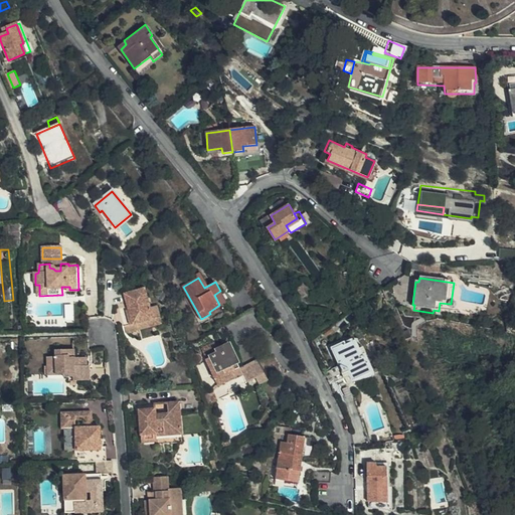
[(305,295),(299,286),(295,290),(295,291),(300,299),(305,295)]
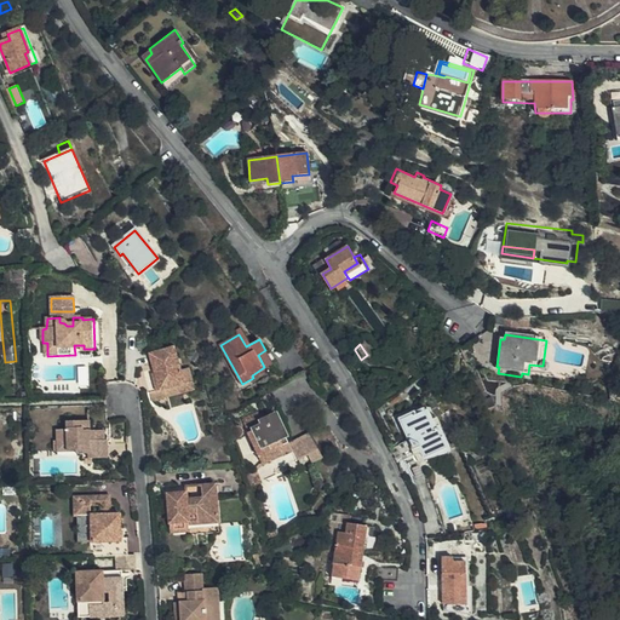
[(160,392),(164,391),(194,383),(190,368),(181,371),(173,345),(149,351),(155,375),(160,392)]
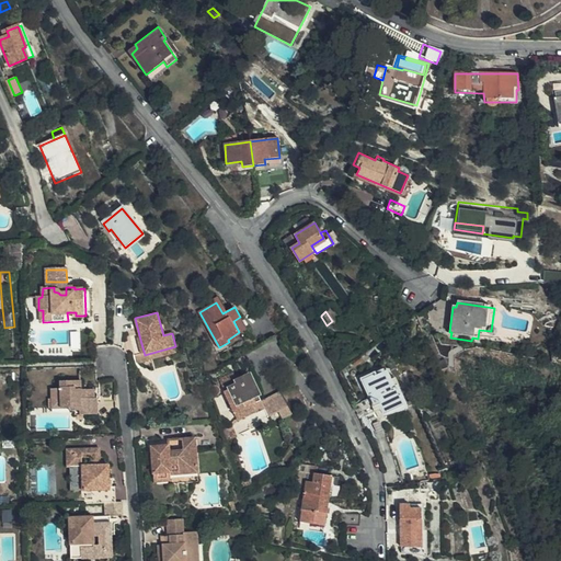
[(250,336),(240,317),(233,321),(239,332),(228,340),(229,342),(231,346),(250,336)]
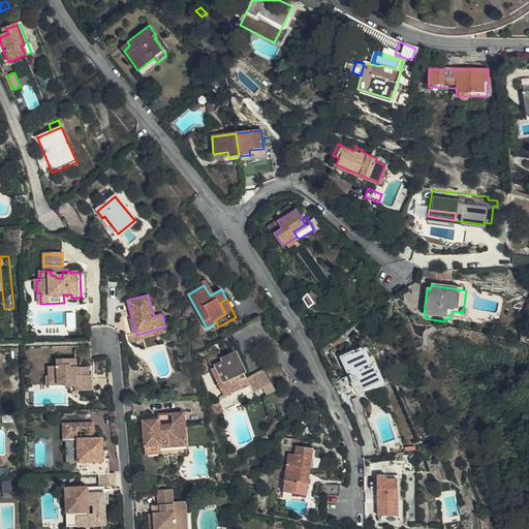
[(452,311),(450,319),(462,320),(463,312),(452,311)]
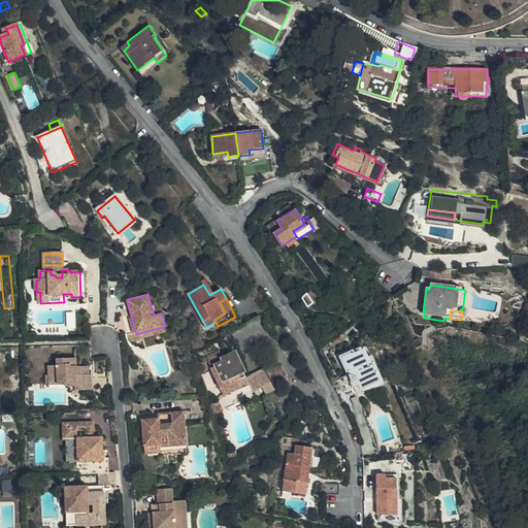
[(165,326),(139,333),(141,339),(167,332),(165,326)]
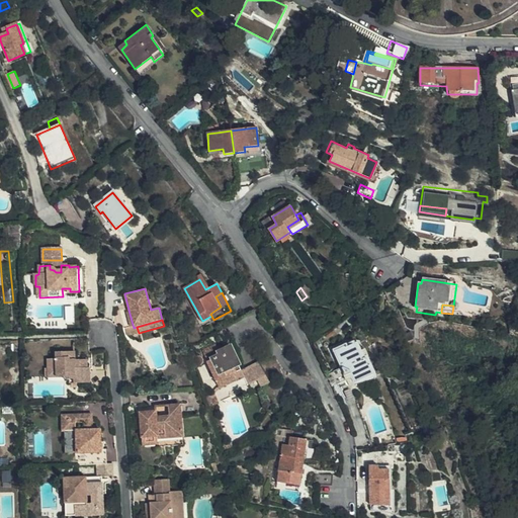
[(139,333),(137,327),(134,328),(131,328),(126,330),(128,336),(139,333)]
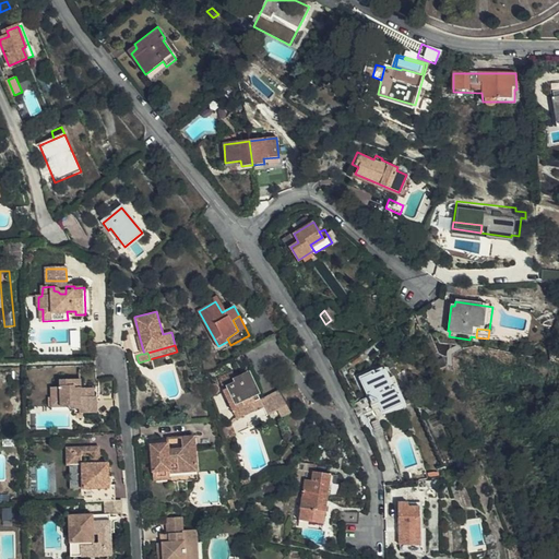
[(402,404),(391,380),(388,381),(383,370),(375,375),(373,373),(360,379),(369,396),(351,406),(358,419),(381,408),(383,414),(402,404)]
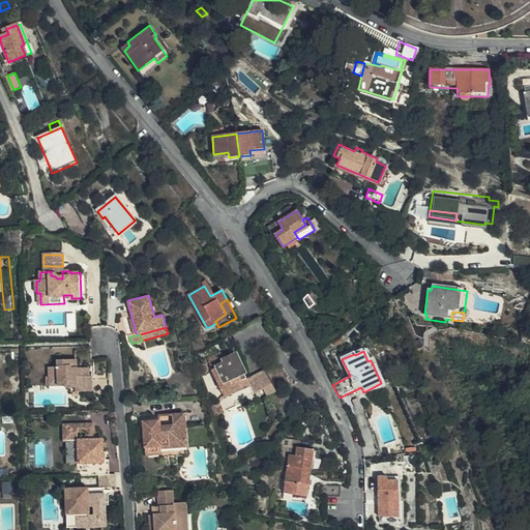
[(212,369),(223,389),(234,384),(238,390),(242,399),(255,392),(249,382),(236,353),(225,358),(223,355),(212,360),(215,367),(212,369)]
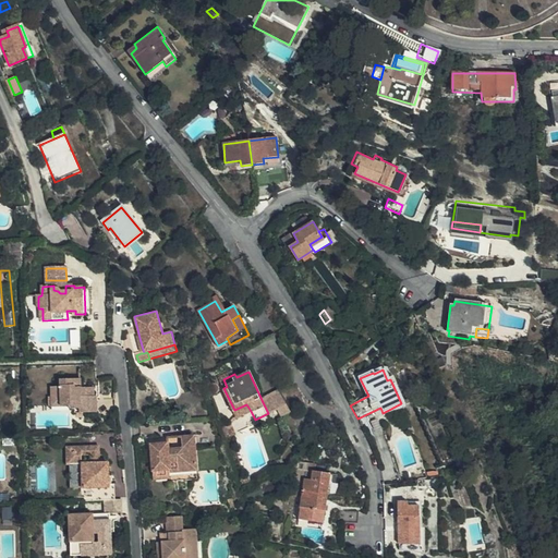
[(51,388),(52,399),(69,399),(70,408),(70,409),(81,409),(81,413),(98,412),(97,397),(96,397),(94,386),(81,387),(81,378),(60,379),(60,387),(51,388)]
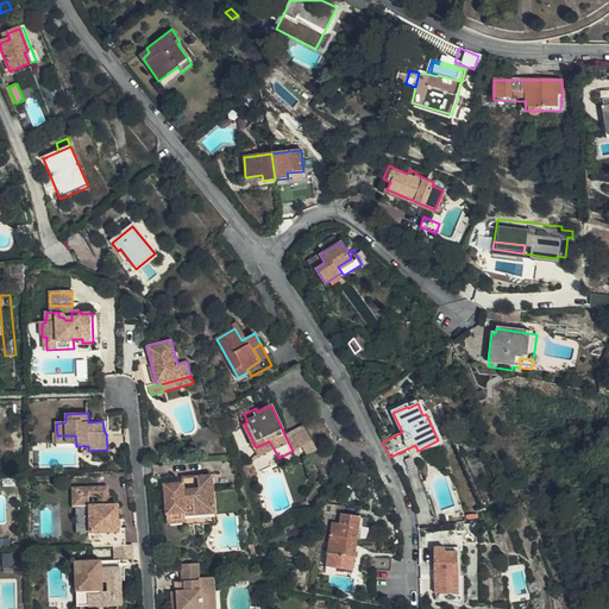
[(287,439),(293,451),(303,446),(313,441),(307,429),(287,439)]
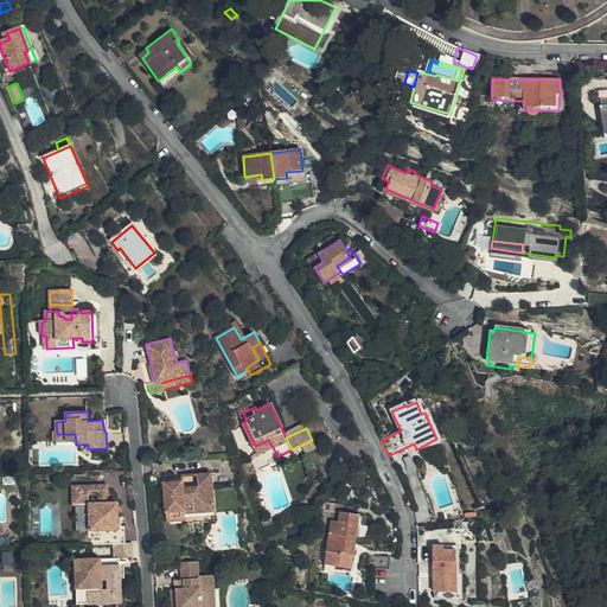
[(268,440),(255,446),(259,454),(273,447),(268,440)]
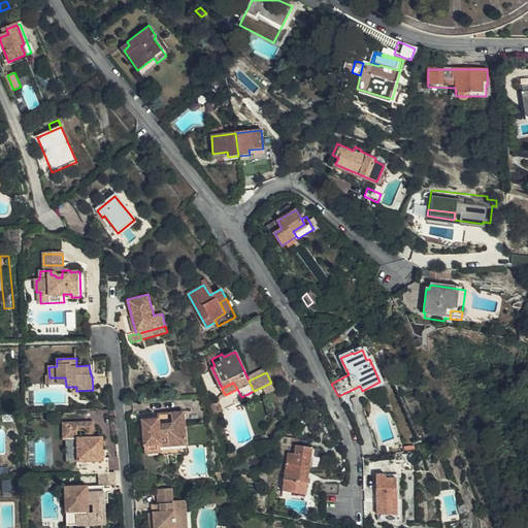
[(271,383),(263,387),(266,394),(275,390),(271,383)]
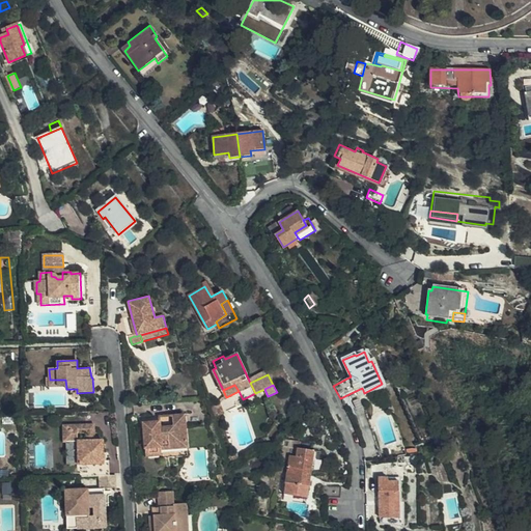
[(186,417),(173,418),(174,427),(163,429),(163,422),(161,423),(145,424),(146,448),(162,447),(163,450),(189,449),(187,418),(186,417)]
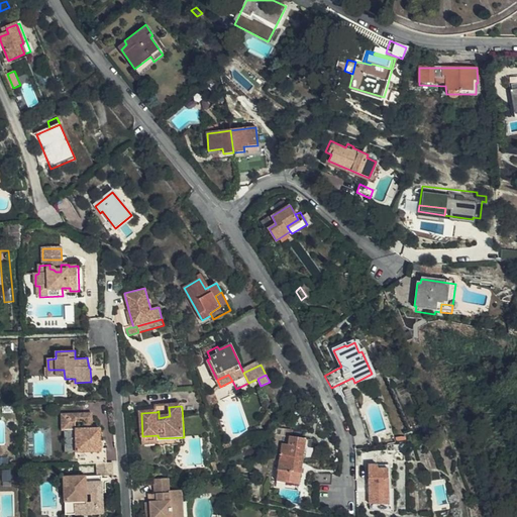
[(170,416),(169,407),(157,407),(157,412),(159,411),(159,418),(170,416)]
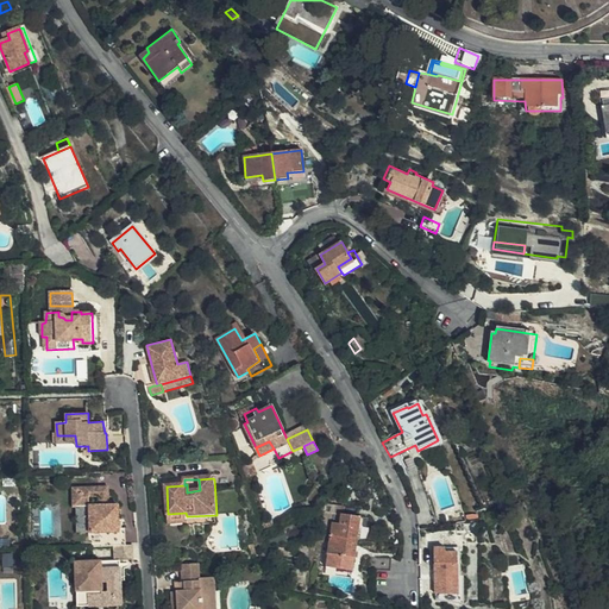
[(102,498),(111,497),(111,481),(73,482),(73,485),(90,485),(92,493),(101,493),(102,498)]
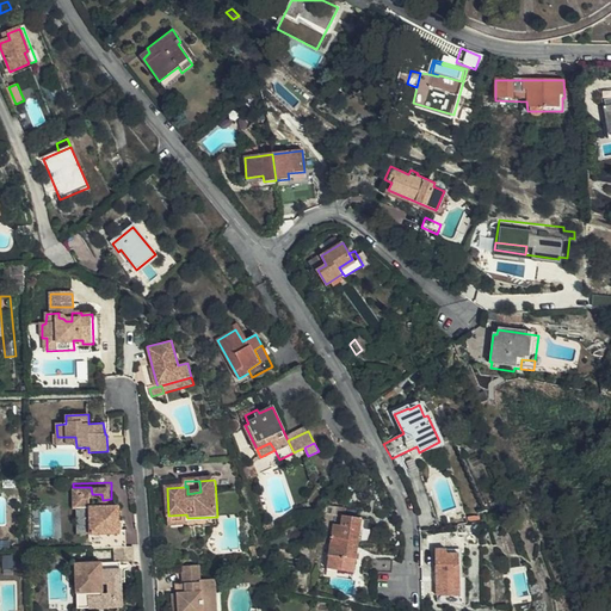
[(121,536),(122,534),(119,510),(112,511),(111,499),(103,500),(103,505),(92,505),(92,494),(91,487),(73,487),(74,506),(78,506),(81,506),(82,526),(91,525),(91,537),(92,537),(121,536)]
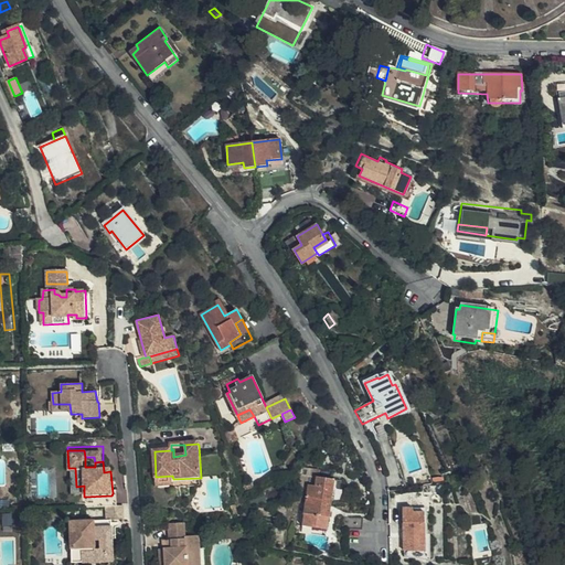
[(75,468),(72,468),(72,497),(84,497),(84,486),(76,487),(75,468)]
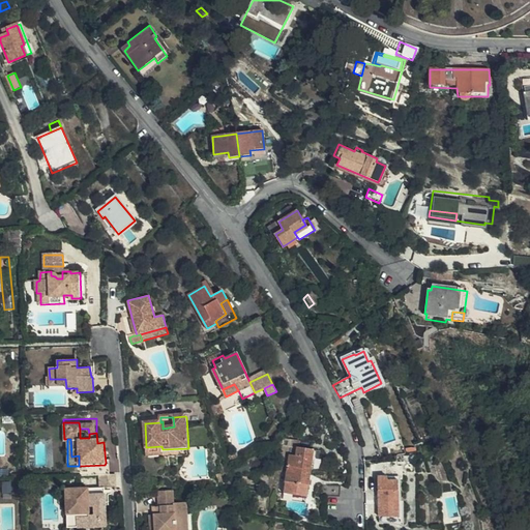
[(286,441),(281,468),(288,467),(289,457),(291,441),(286,441)]
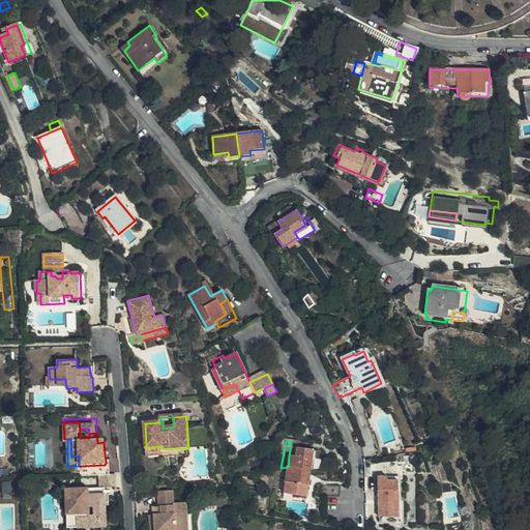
[(188,457),(188,448),(163,449),(162,446),(146,447),(147,455),(163,454),(163,459),(188,457)]
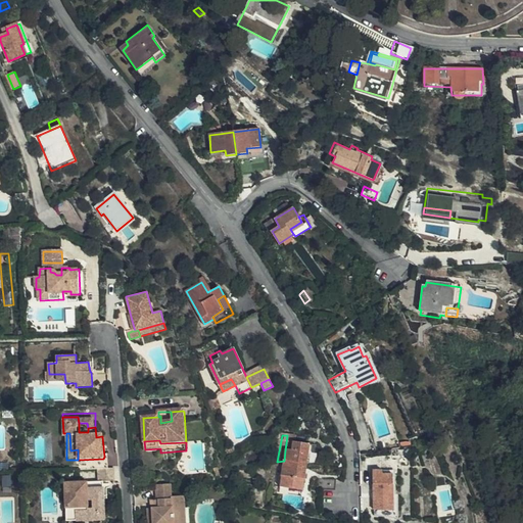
[(284,461),(305,464),(308,444),(292,442),(291,447),(293,448),(293,452),(285,450),(284,461)]
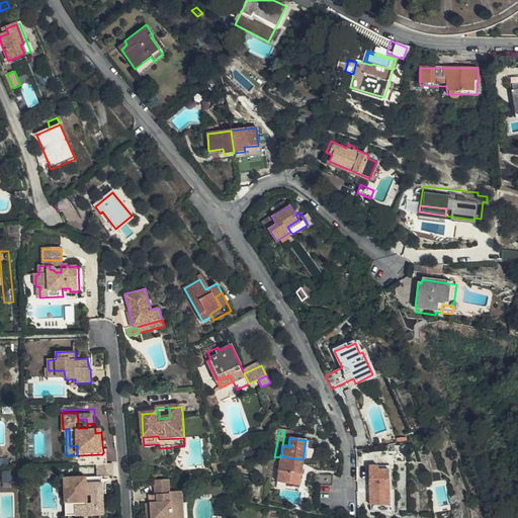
[(96,466),(108,466),(107,452),(103,452),(102,454),(78,455),(78,466),(96,466)]
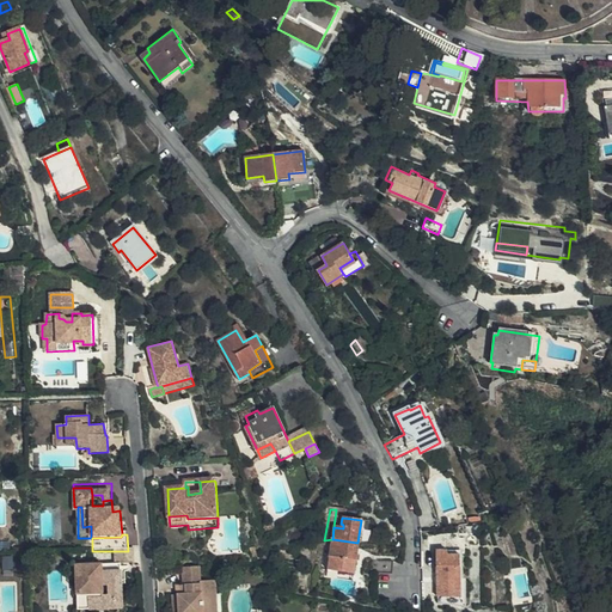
[(332,539),(324,540),(324,545),(328,545),(329,543),(331,543),(328,570),(354,574),(357,543),(332,539)]
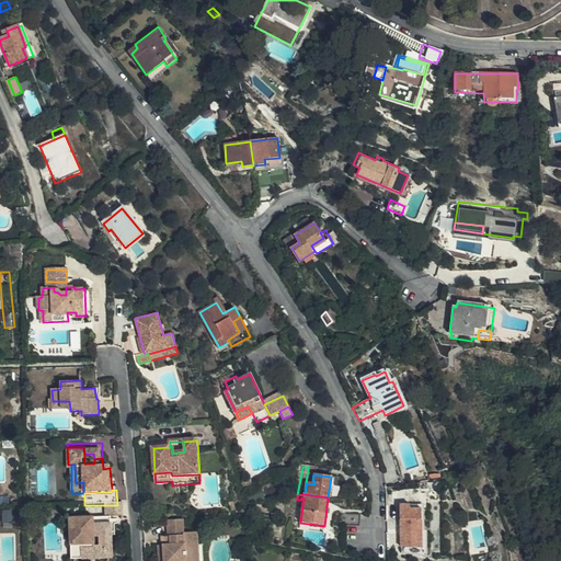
[(124,505),(124,504),(117,505),(104,505),(104,518),(112,518),(112,519),(124,519),(123,506),(124,505)]
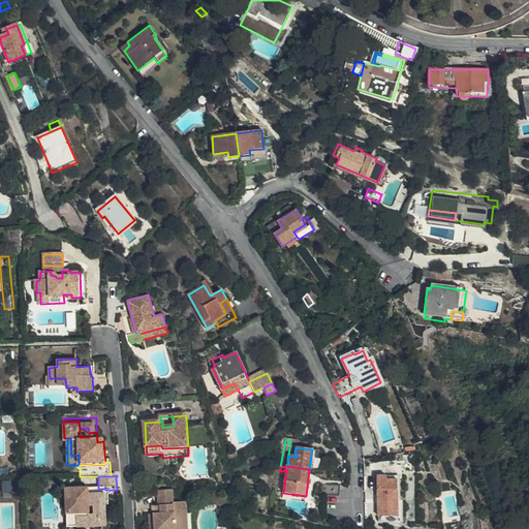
[(396,518),(397,480),(385,480),(385,476),(376,476),(376,517),(396,518)]
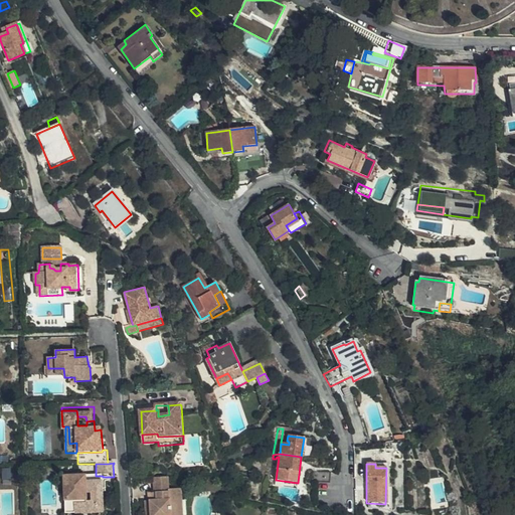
[(330,484),(330,475),(330,473),(314,473),(314,484),(316,484),(329,484),(330,484)]
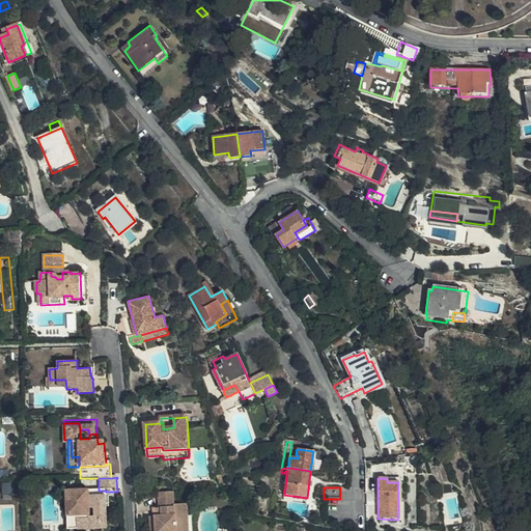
[(67,530),(106,530),(106,492),(106,491),(99,491),(66,492),(66,530),(67,530)]
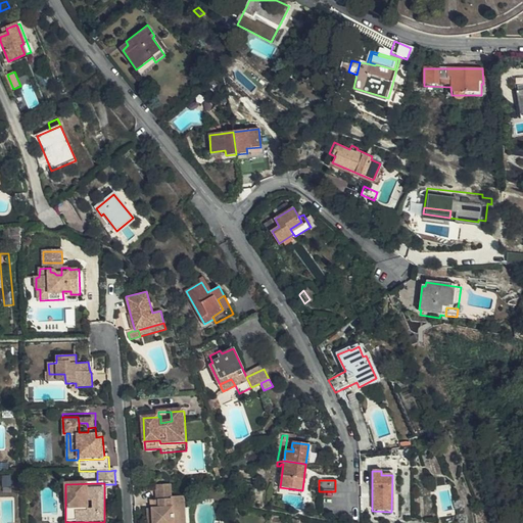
[(172,496),(171,485),(158,485),(159,501),(159,509),(152,509),(150,509),(150,519),(149,519),(148,522),(184,522),(183,495),(172,496)]
